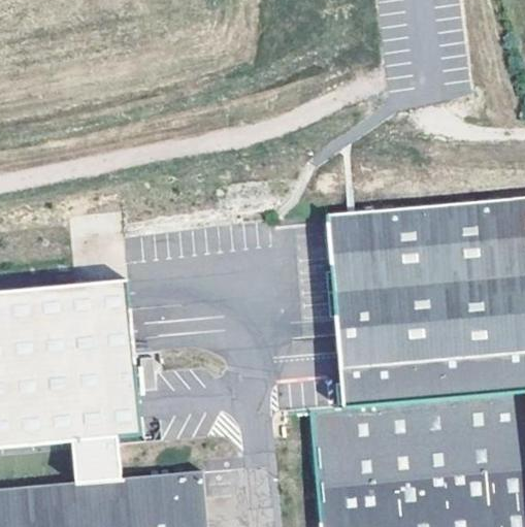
[(524,195),(324,212),(341,407),(524,390),(524,195)]
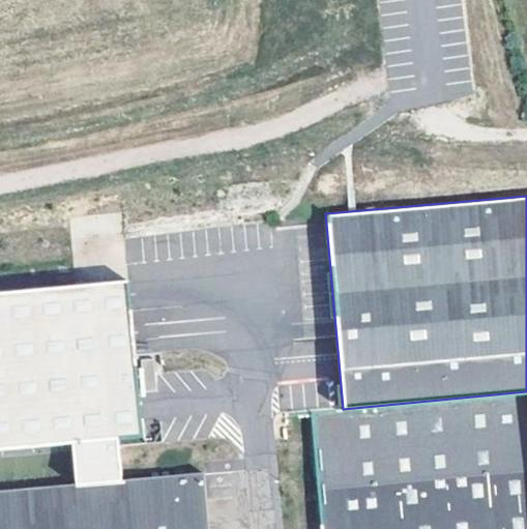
[(126,281),(0,291),(0,412),(137,401),(126,281)]
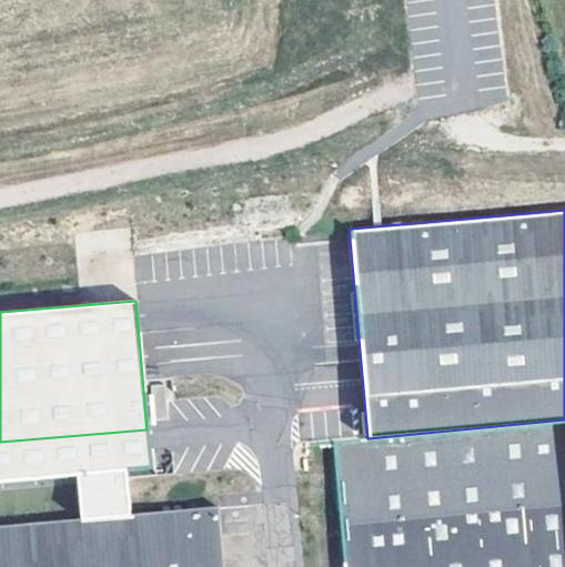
[(564,566),(564,419),(367,438),(332,442),(343,566),(564,566)]
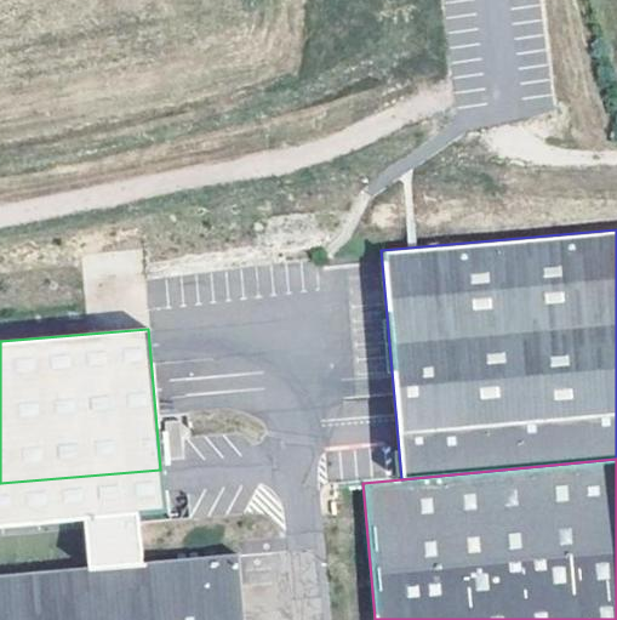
[(160,470),(0,483),(0,525),(83,518),(137,513),(165,511),(160,470)]
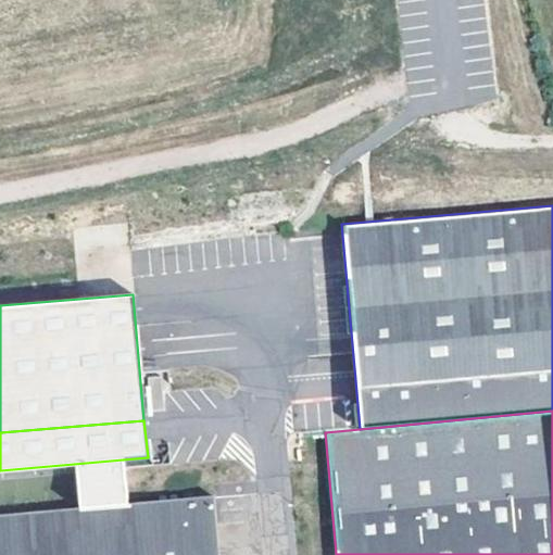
[(123,459),(74,464),(78,506),(126,502),(123,459)]
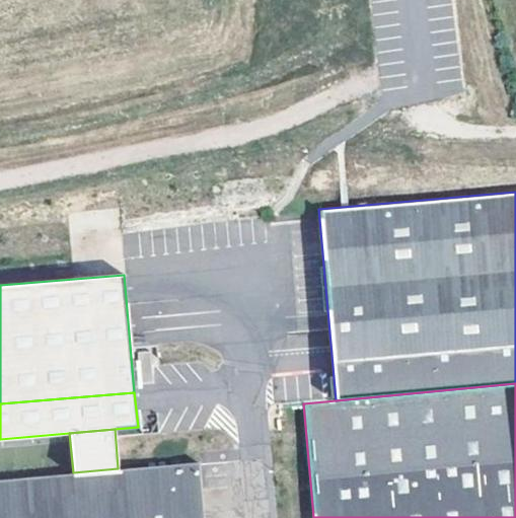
[(0,517),(204,517),(199,460),(118,468),(73,472),(0,479),(0,517)]
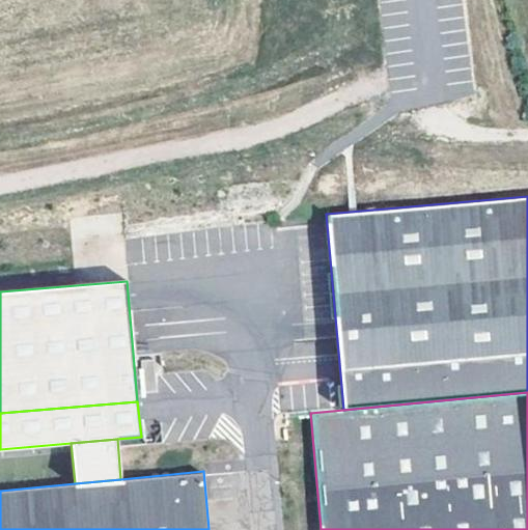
All buildings are outlined.
